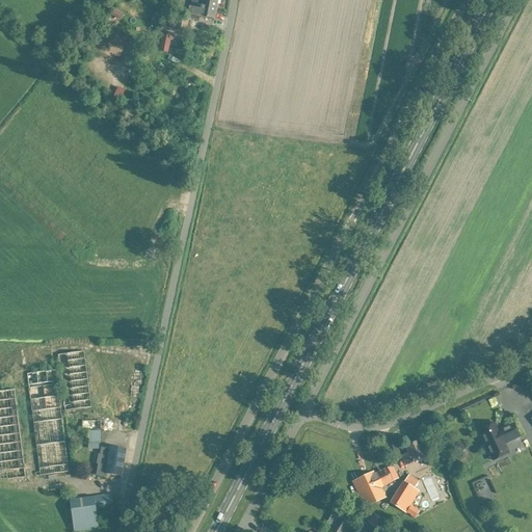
[(216,9),(218,0),(198,0),(198,1),(193,0),(191,0),(190,5),(192,6),(202,8),(203,6),(216,9)]
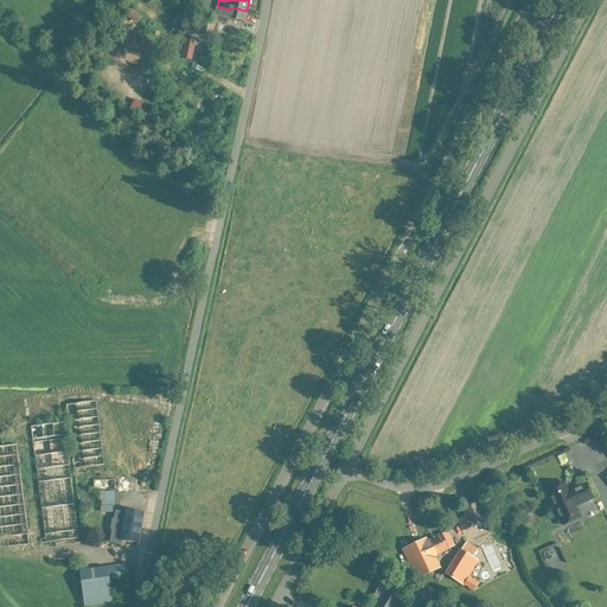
[(244,23),(247,11),(231,7),(230,10),(219,7),(217,6),(215,17),(217,17),(217,20),(227,23),(228,19),(244,23)]
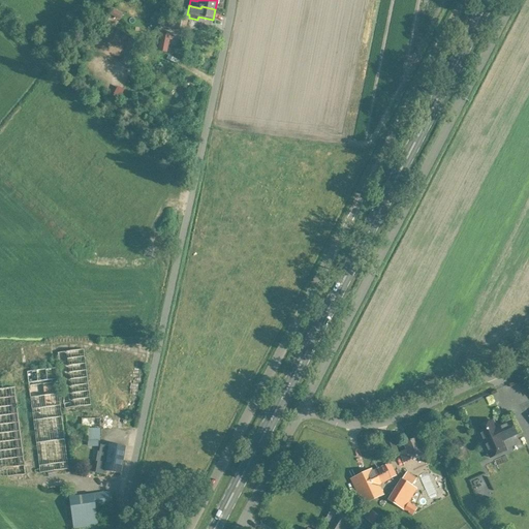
[(189,18),(159,11),(156,25),(186,32),(189,18)]
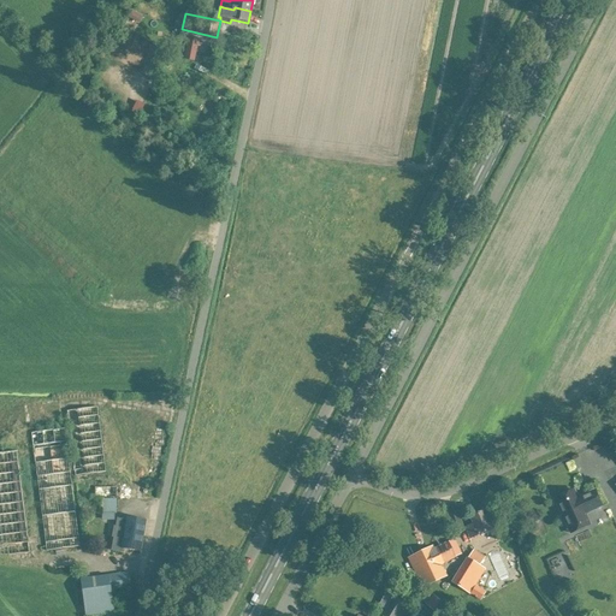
[(65,428),(30,433),(45,548),(40,548),(41,551),(81,545),(80,539),(84,538),(77,485),(72,486),(67,445),(71,445),(75,475),(105,471),(96,407),(66,410),(70,440),(66,440),(65,428)]
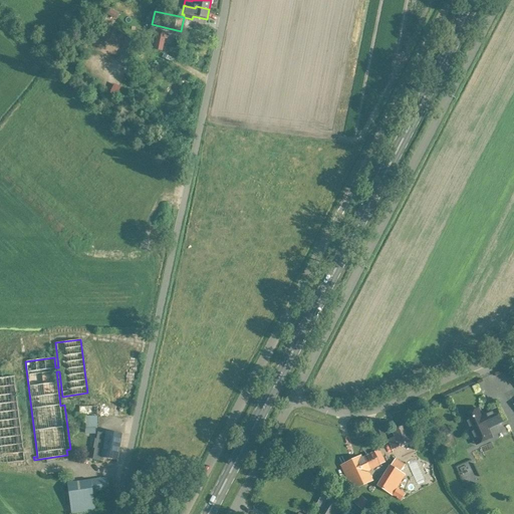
[(0,377),(0,464),(25,461),(14,376),(0,377)]
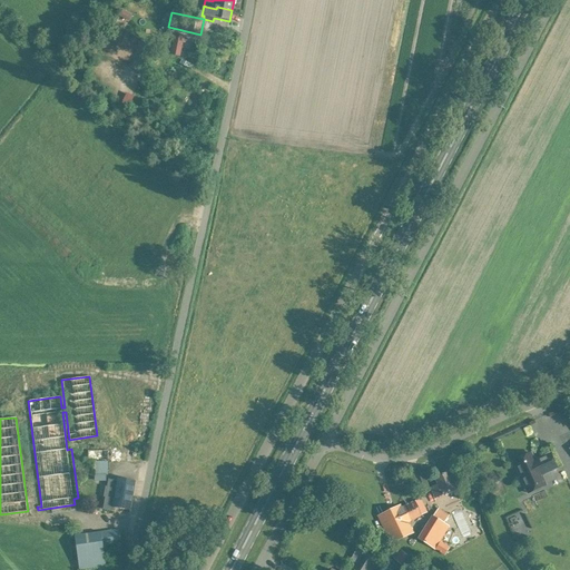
[(107,450),(88,450),(88,461),(95,461),(95,474),(107,474),(107,450)]
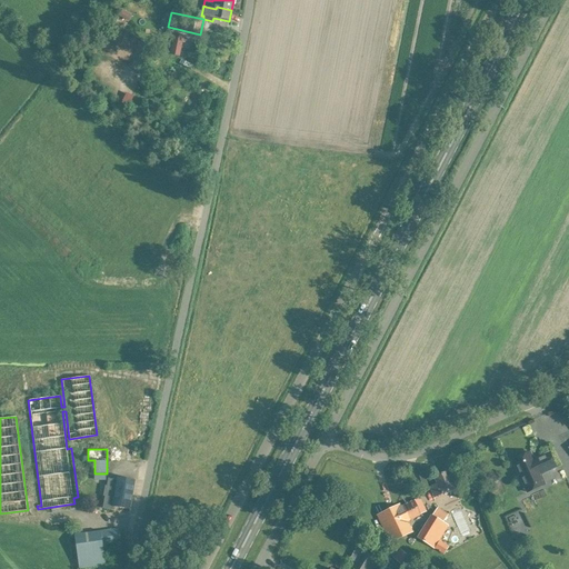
[(539,475),(556,467),(549,453),(538,458),(539,459),(533,461),(529,452),(512,460),(527,492),(545,485),(539,475)]
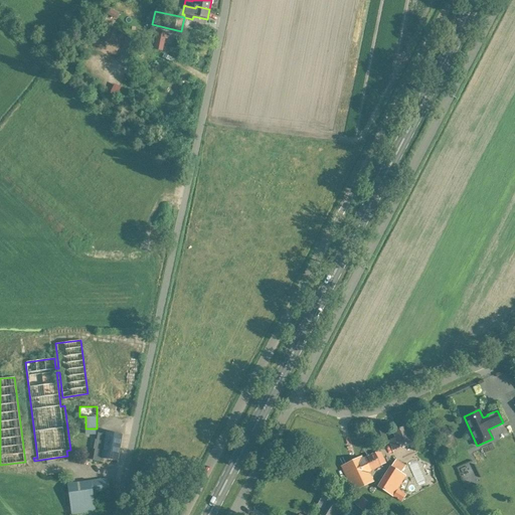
[(389,441),(393,450),(410,443),(405,426),(393,432),(395,439),(389,441)]
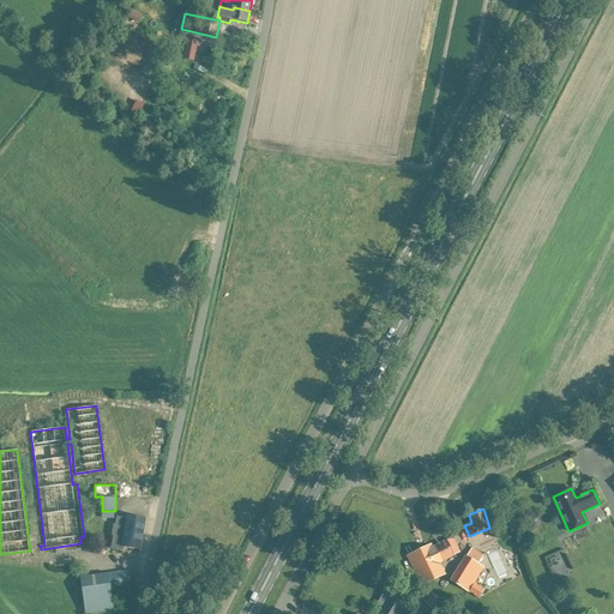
[(139,549),(145,518),(130,516),(130,518),(119,517),(114,548),(120,549),(121,547),(139,549)]
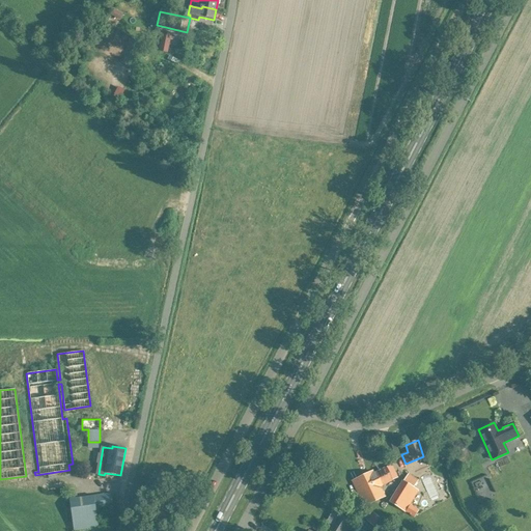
[(391,465),(386,468),(386,467),(368,475),(375,488),(392,481),(392,480),(397,477),(391,465)]
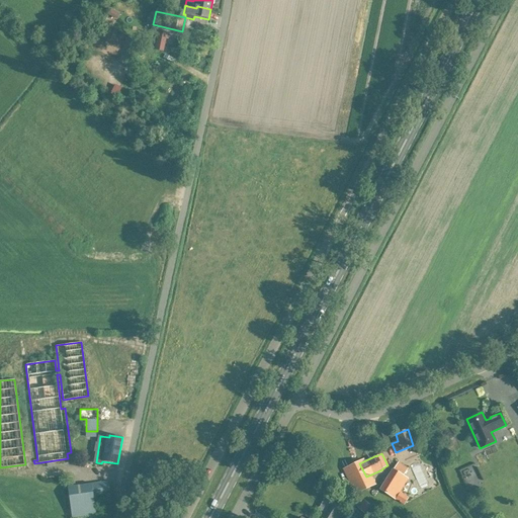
[(408,478),(404,476),(408,468),(398,462),(380,490),(395,499),(408,478)]
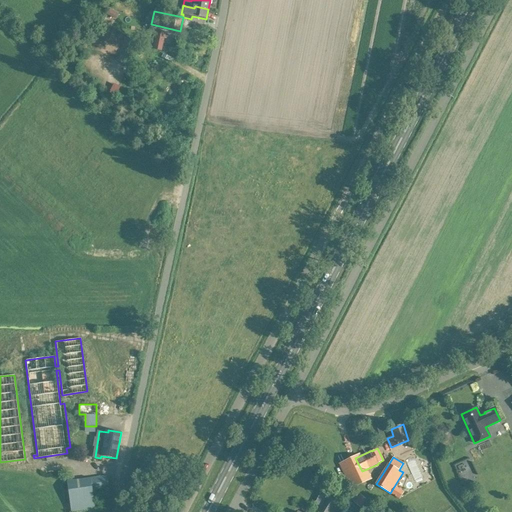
[(472,459),(459,465),(464,475),(476,469),(472,459)]
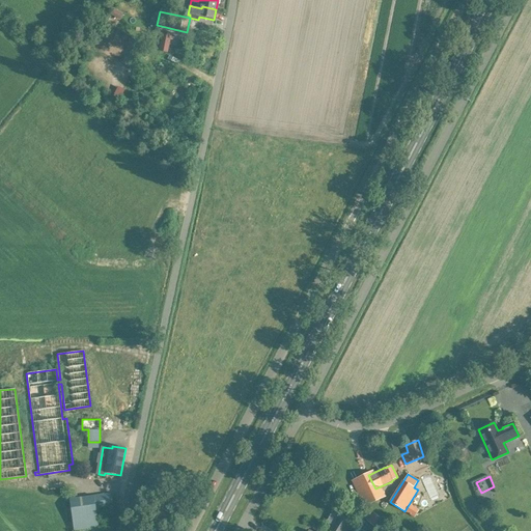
[(424,480),(434,500),(441,497),(432,477),(424,480)]
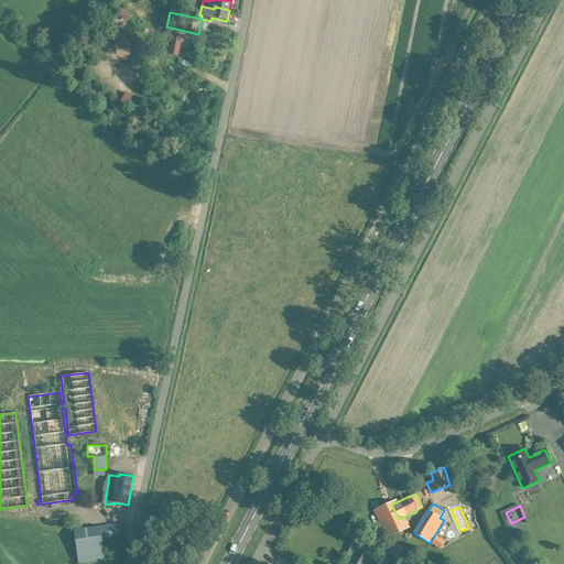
[(514,534),(529,528),(525,520),(511,527),(514,534)]
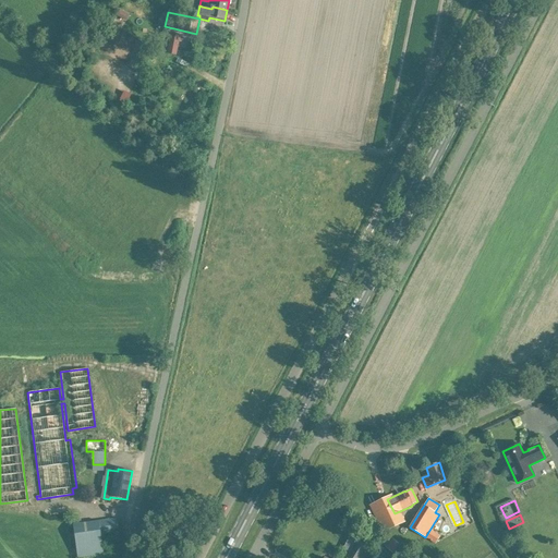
[(119,535),(117,519),(73,524),(77,557),(104,554),(101,537),(119,535)]
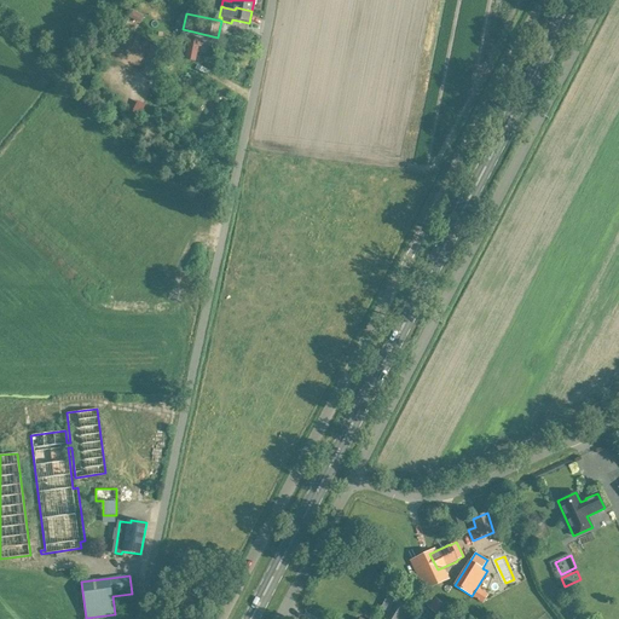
[(481,589),(476,600),(487,605),(492,595),(481,589)]
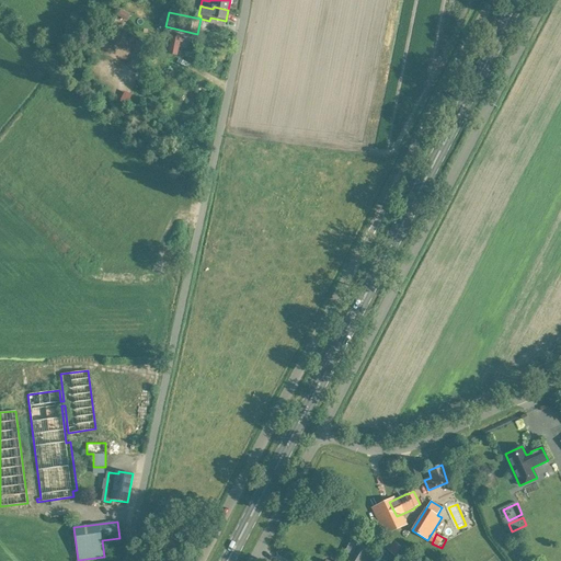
[(397,558),(404,549),(392,539),(385,547),(397,558)]
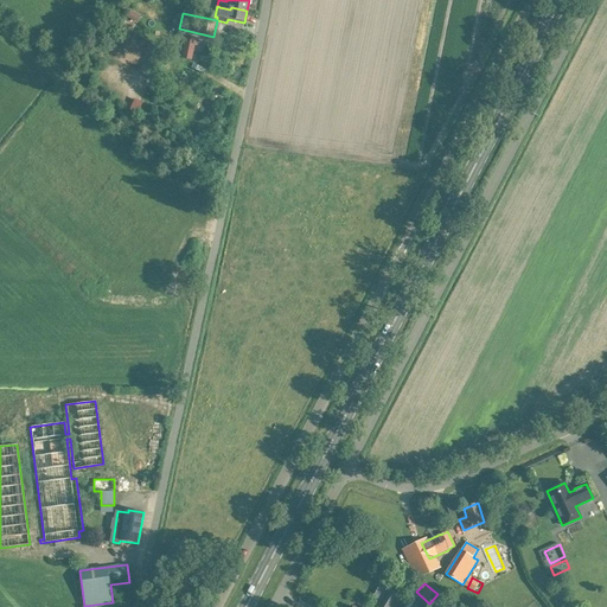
[(401,606),(406,600),(388,589),(378,605),(381,606),(401,606)]
